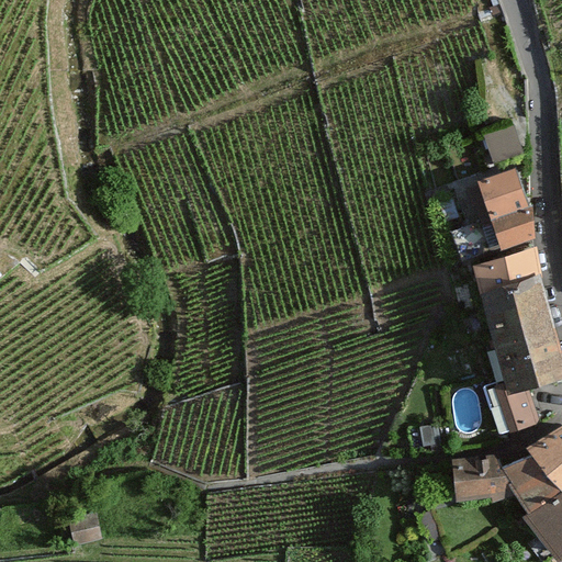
[(515,124),(485,132),(493,163),(524,155),(515,124)]
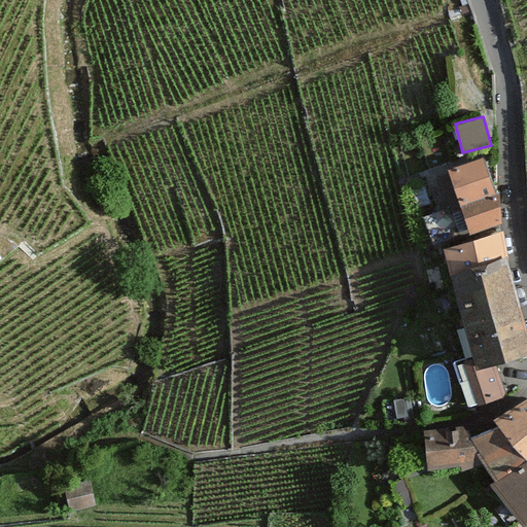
[(484,157),(447,167),(449,172),(437,175),(443,195),(446,194),(449,207),(422,214),(430,242),(503,222),(500,199),(495,200),(484,157)]
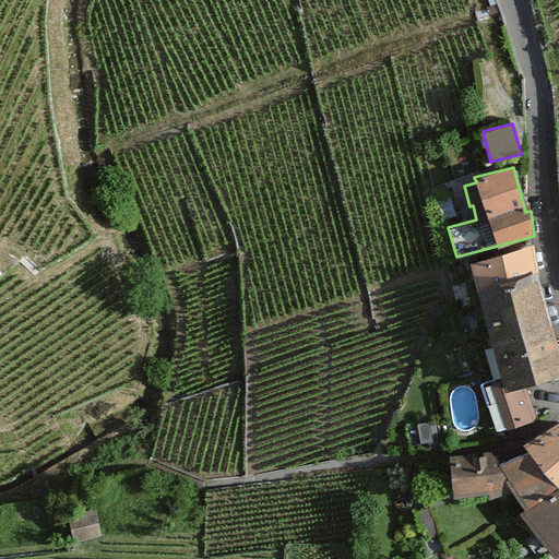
[(470,262),(476,289),(508,283),(536,382),(558,378),(558,346),(539,281),(534,247),(470,262)]
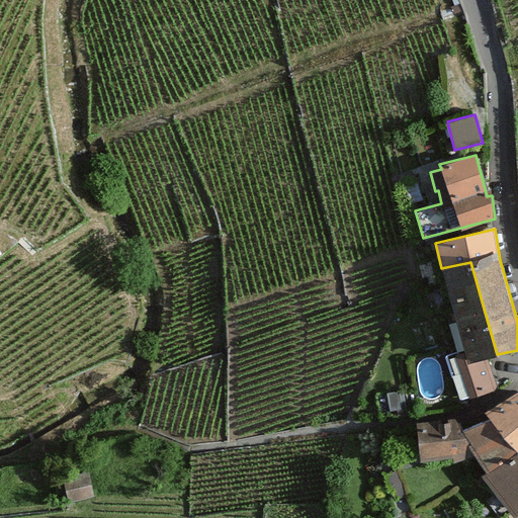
[(470,262),(441,268),(464,351),(456,352),(469,395),(498,387),(493,369),(485,357),(497,354),(470,262)]
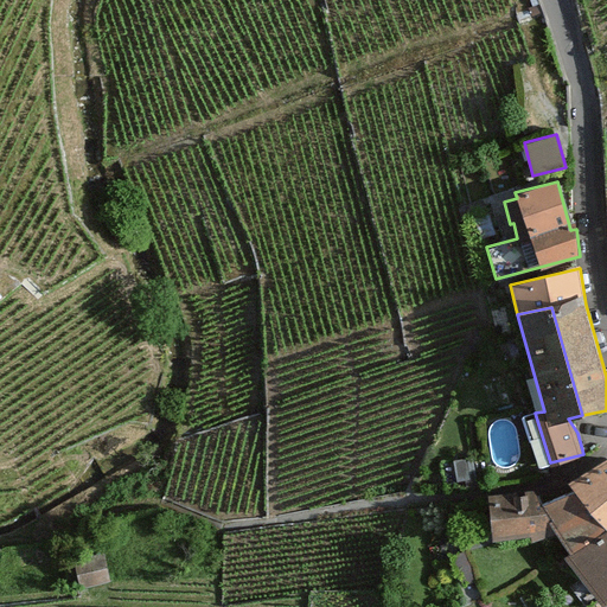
[(606,529),(606,457),(569,477),(575,486),(606,529)]
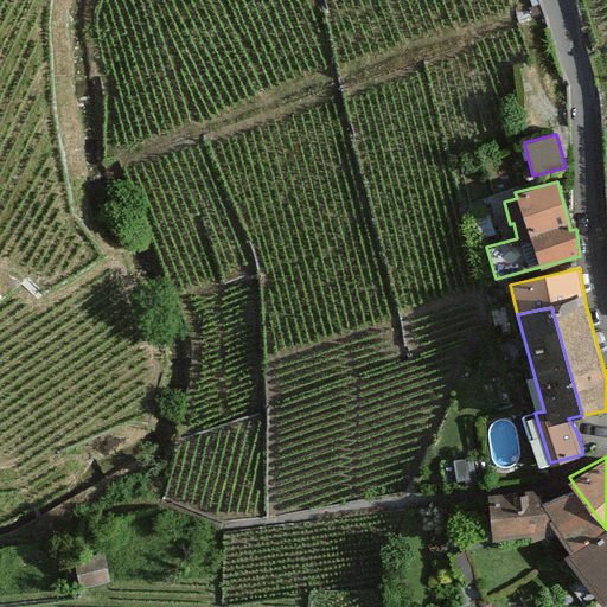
[(474,460),(458,462),(460,481),(475,479),(474,460)]
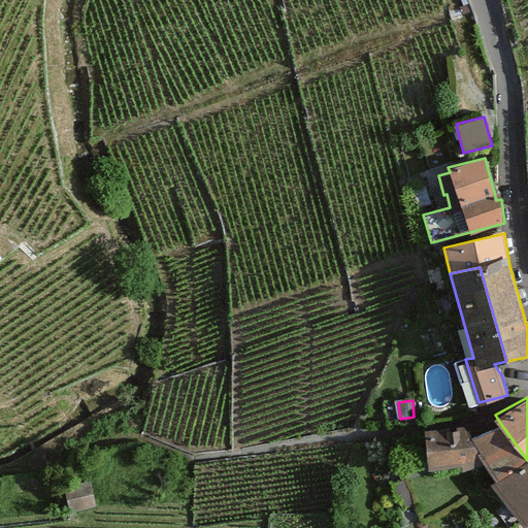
[(527,461),(527,460),(500,423),(470,436),(475,450),(485,465),(493,480),(527,461)]
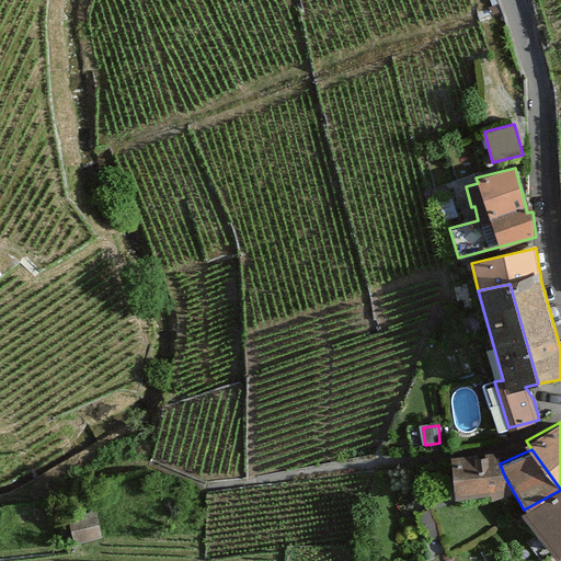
[(505,478),(500,464),(496,454),(451,454),(453,495),(491,492),(492,500),(515,494),(505,478)]
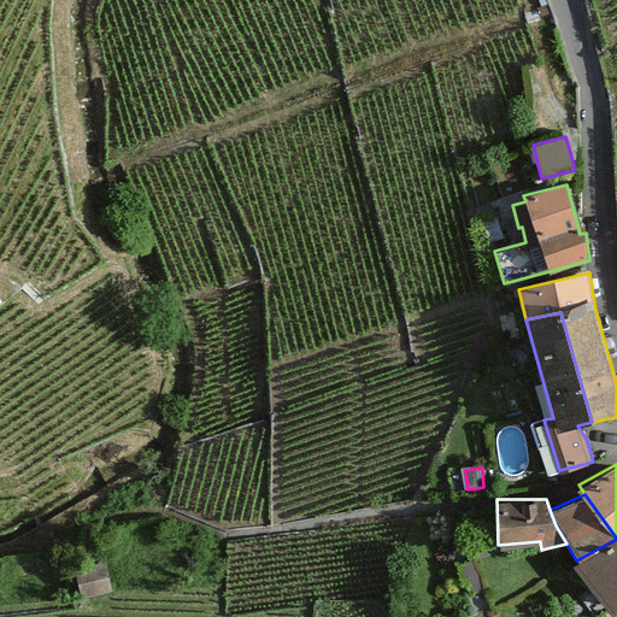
[(616,539),(576,560),(612,612),(616,610),(616,539)]
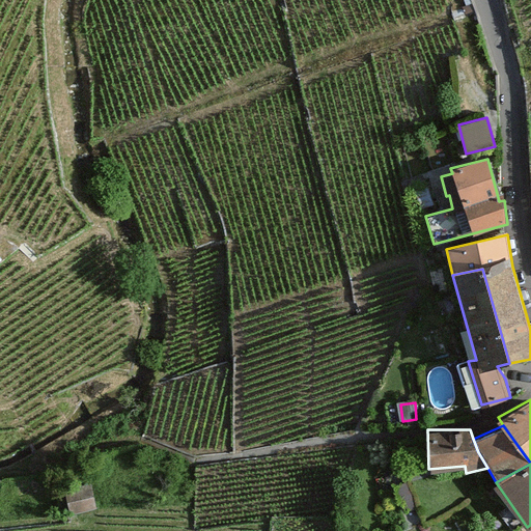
[(419,505),(409,482),(397,487),(408,510),(419,505)]
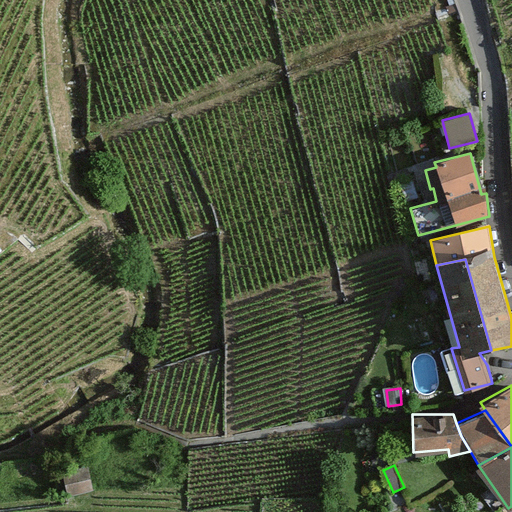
[(90,470),(70,475),(75,497),(96,491),(90,470)]
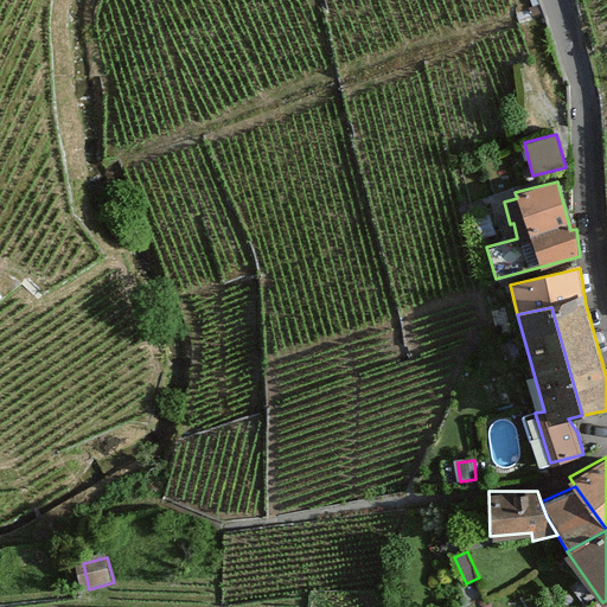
All buildings are outlined.
